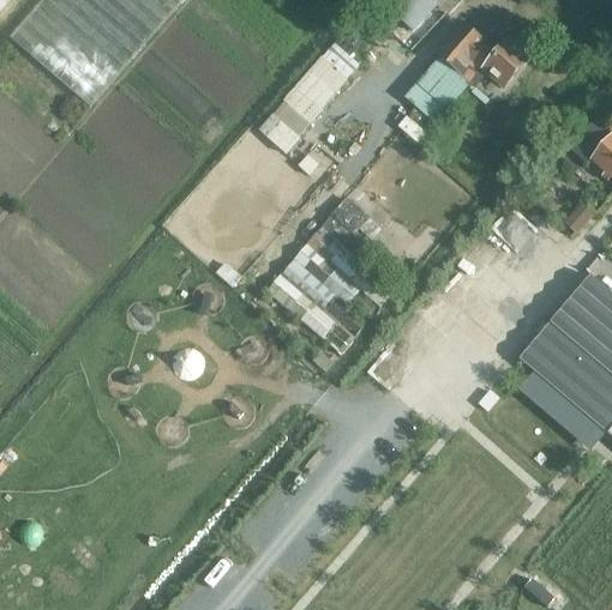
[(0,28),(24,0),(0,0),(0,28)]
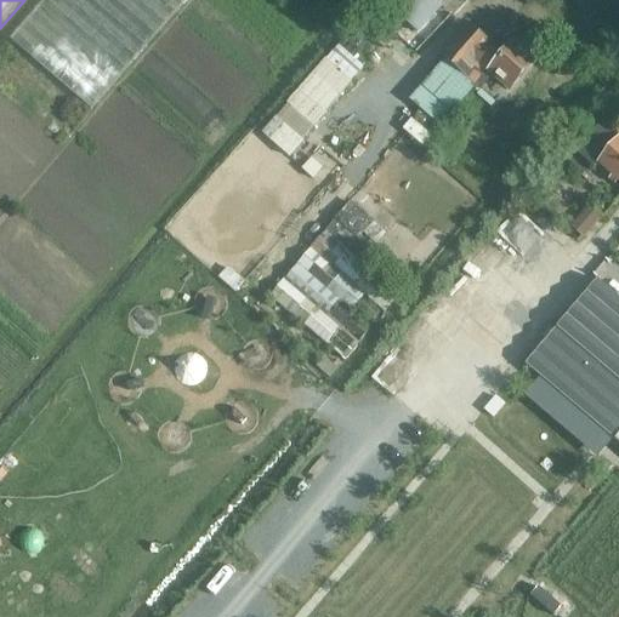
[(90,106),(180,0),(39,0),(9,35),(90,106)]
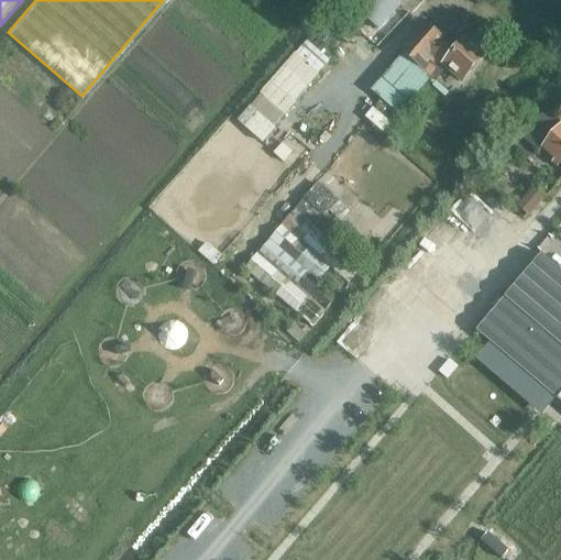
[(399,1),(398,0),(349,0),(377,26),(389,14),(387,13),(399,1)]
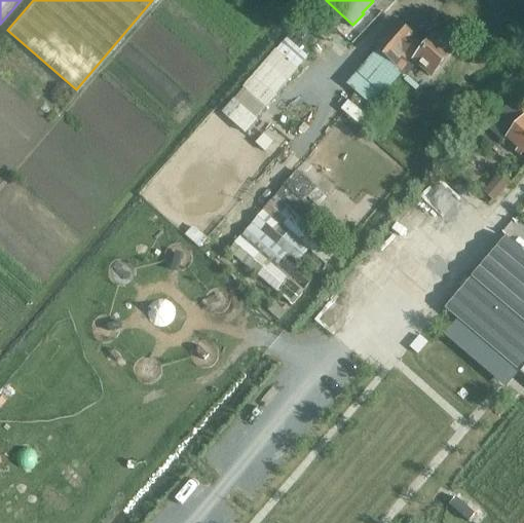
[(422,47),(411,38),(414,35),(395,19),(373,44),(376,46),(391,61),(403,48),(416,60),(431,73),(451,49),(435,34),(422,47)]
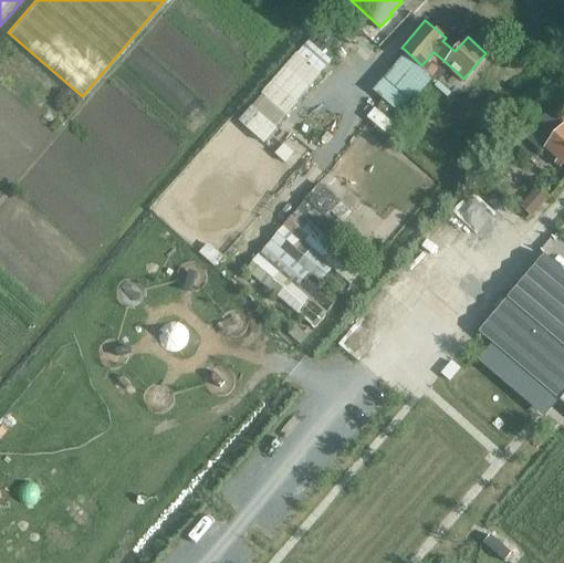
[(399,112),(431,74),(436,79),(448,64),(434,52),(421,65),(405,50),(372,87),(399,112)]
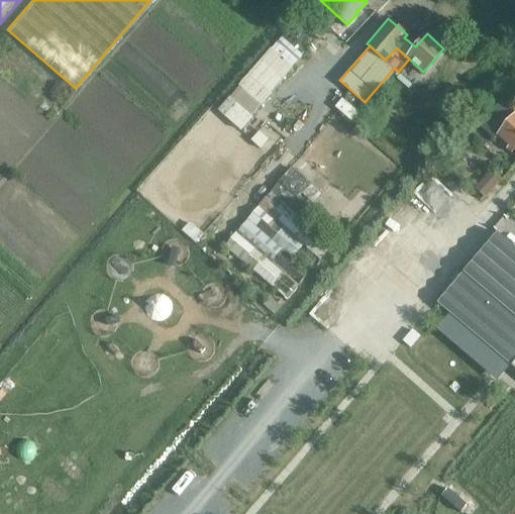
[(237,127),(291,66),(270,47),(216,109),(237,127)]
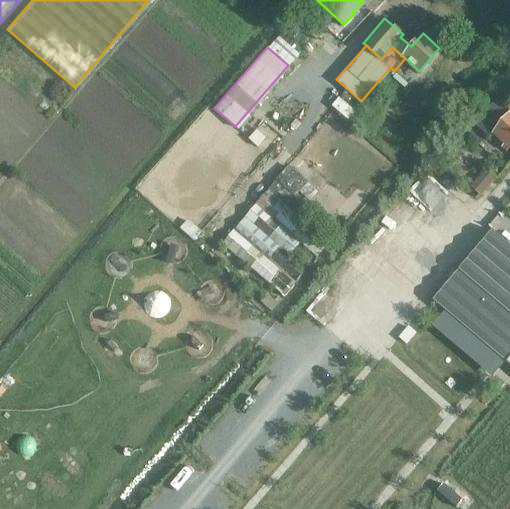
[(346,117),(360,102),(344,88),(330,104),(346,117)]
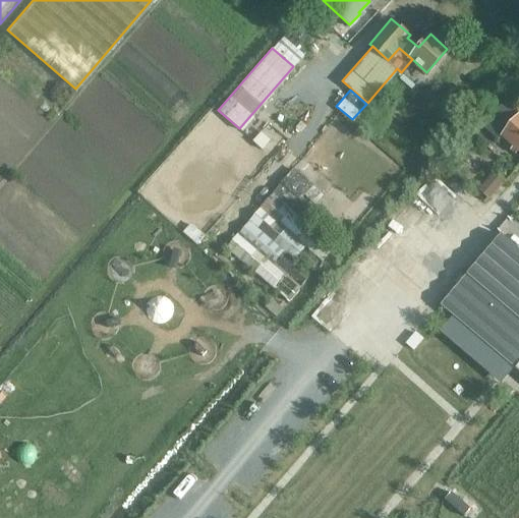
[(518,112),(518,113),(504,100),(481,124),(497,138),(501,134),(512,145),(510,148),(514,151),(516,148),(518,150),(518,112)]
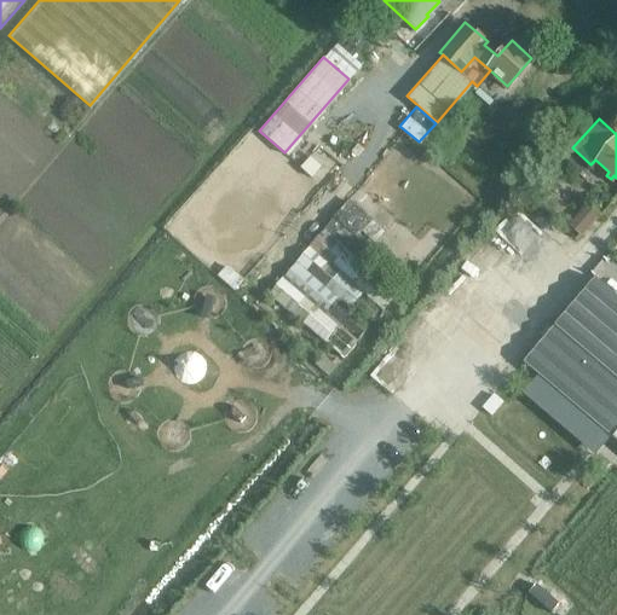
[(616,429),(616,296),(512,207),(439,291),(611,437),(616,429)]
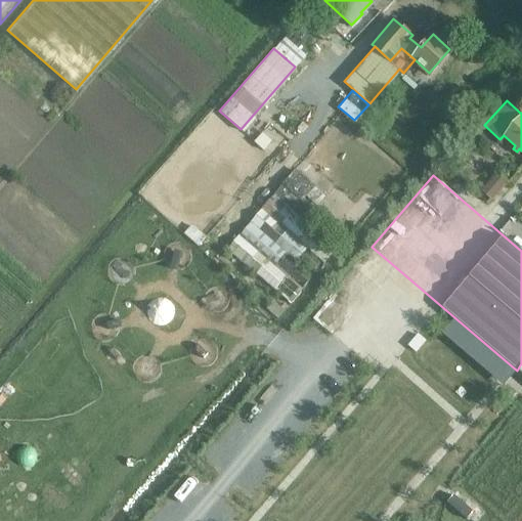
[(335,247),(273,193),(226,247),(289,300),(335,247)]
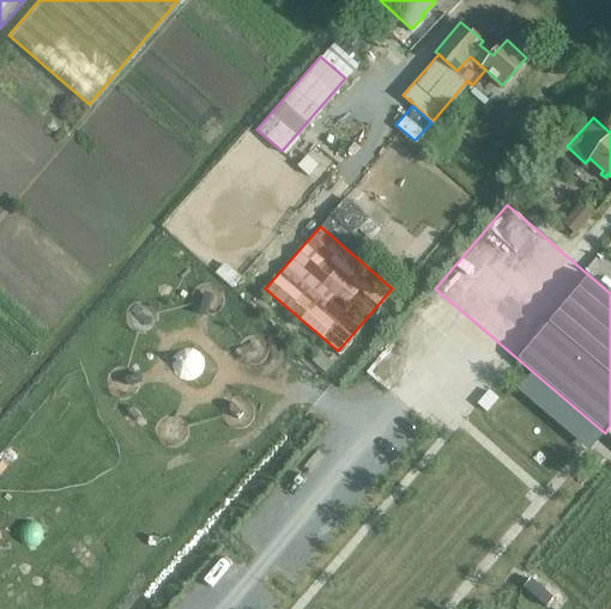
[(310,332),(288,311),(276,324),(297,345),(310,332)]
